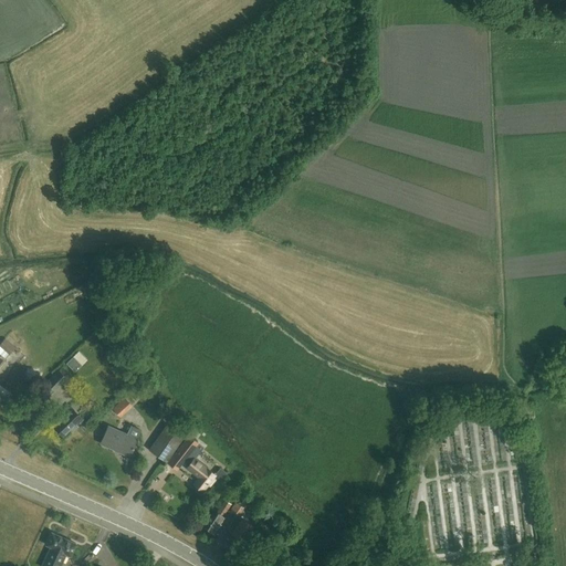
[(4,338),(0,343),(0,345),(10,354),(16,347),(4,338)]
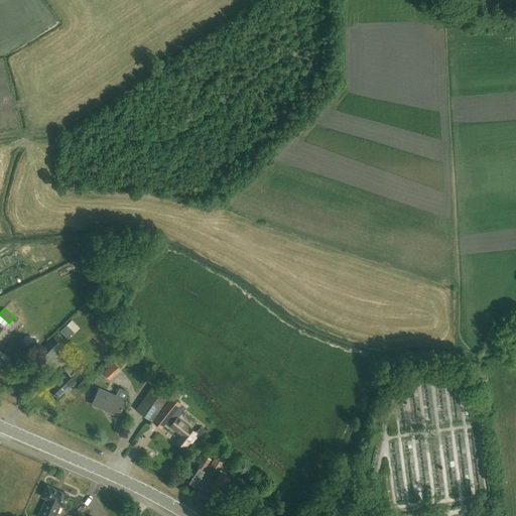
[(74,333),(67,325),(60,331),(69,339),(74,333)]
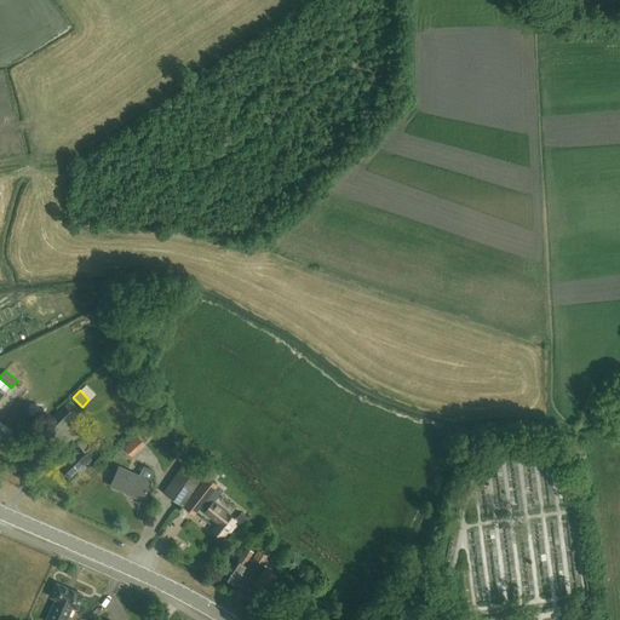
[(53,431),(58,426),(51,418),(45,424),(53,431)]
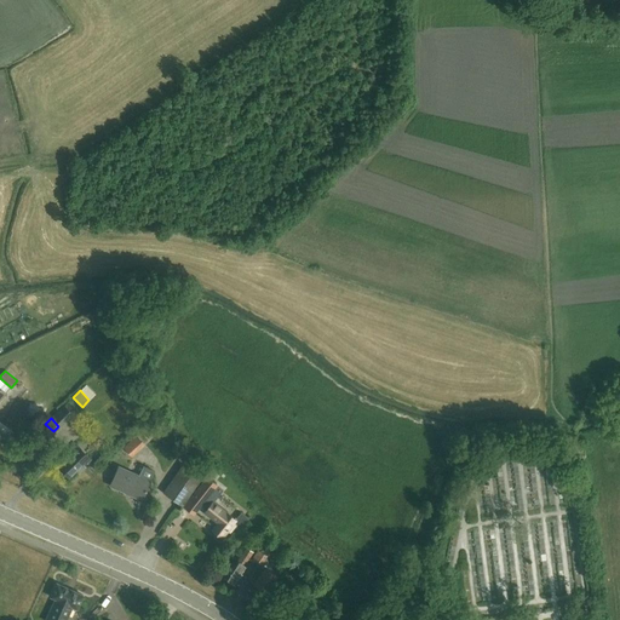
[(131,458),(143,446),(139,442),(127,453),(131,458)]
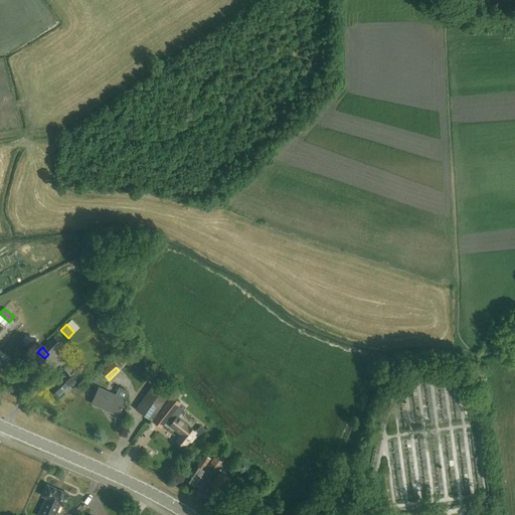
[(66,392),(71,387),(70,386),(72,384),(73,383),(75,381),(65,372),(63,369),(57,374),(59,376),(48,387),(57,396),(64,389),(66,392)]
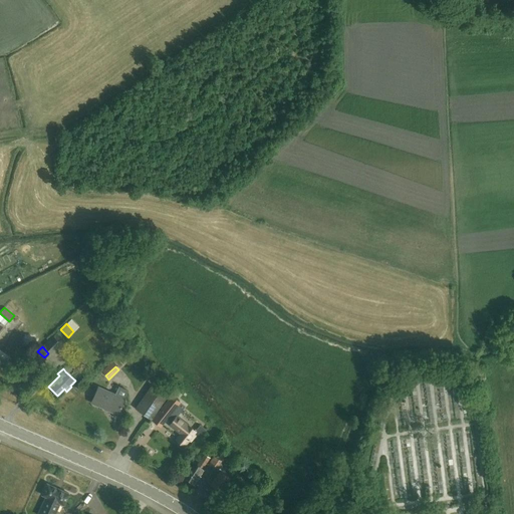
[(151,384),(136,408),(151,419),(167,396),(151,384)]
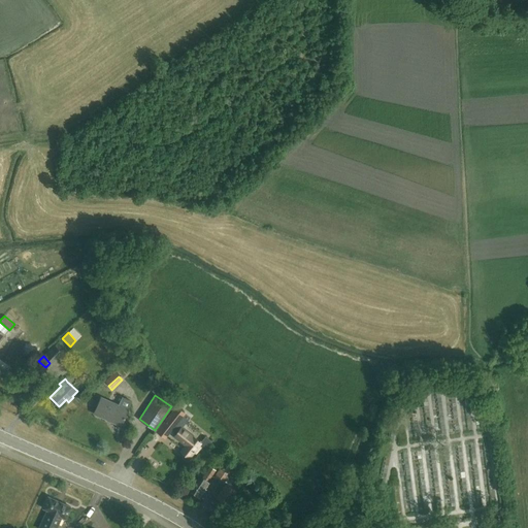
[(128,409),(127,408),(101,397),(94,414),(121,425),(128,409)]
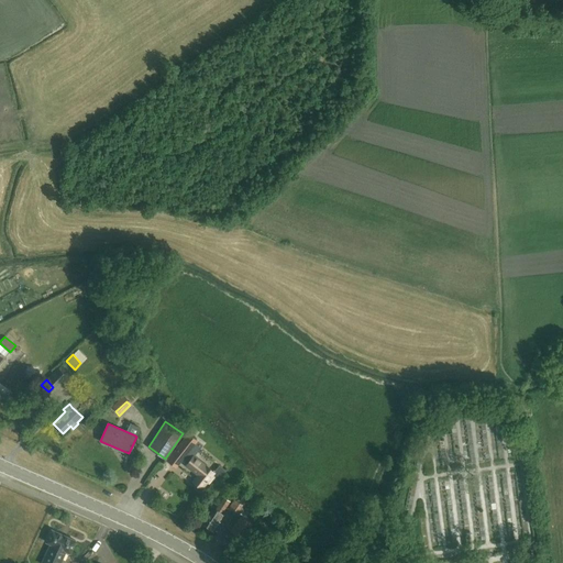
[(26,441),(36,454),(46,446),(36,433),(26,441)]
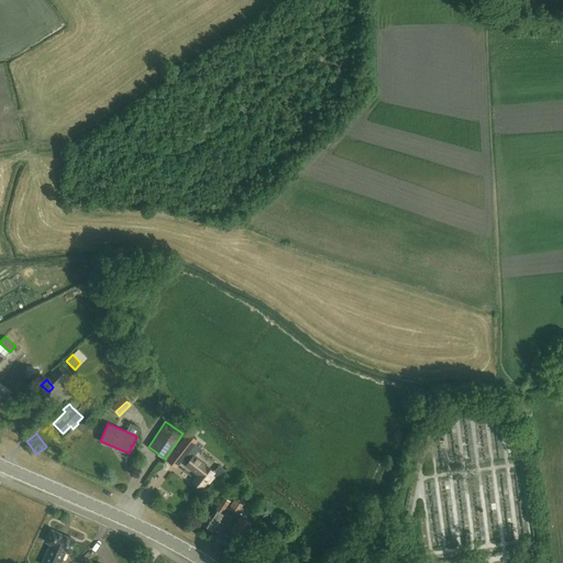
[(188,462),(185,465),(198,475),(192,482),(195,484),(194,485),(197,487),(198,487),(200,488),(206,482),(208,483),(212,476),(211,475),(213,472),(194,456),(195,454),(189,450),(197,441),(188,433),(166,461),(175,467),(183,457),(188,462)]
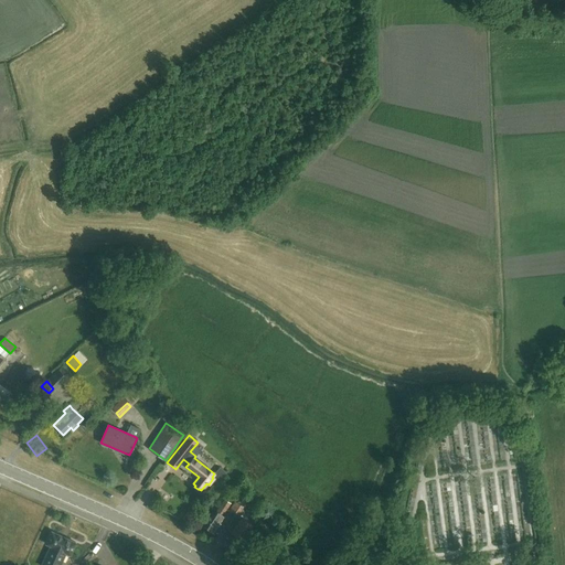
[(220,531),(224,524),(221,522),(224,516),(222,515),(226,509),(230,503),(224,499),(205,526),(214,532),(216,529),(220,531)]
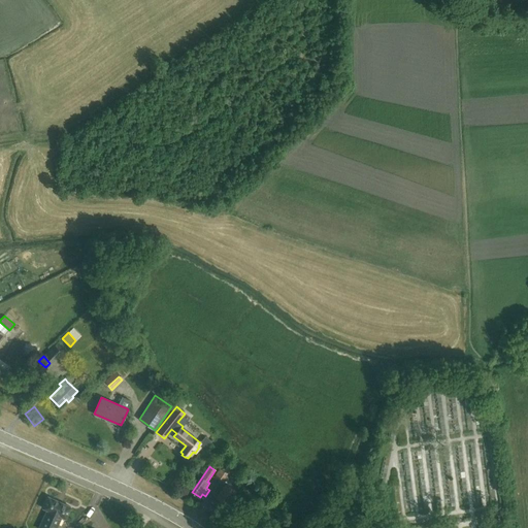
[(220,469),(215,477),(220,482),(226,473),(220,469)]
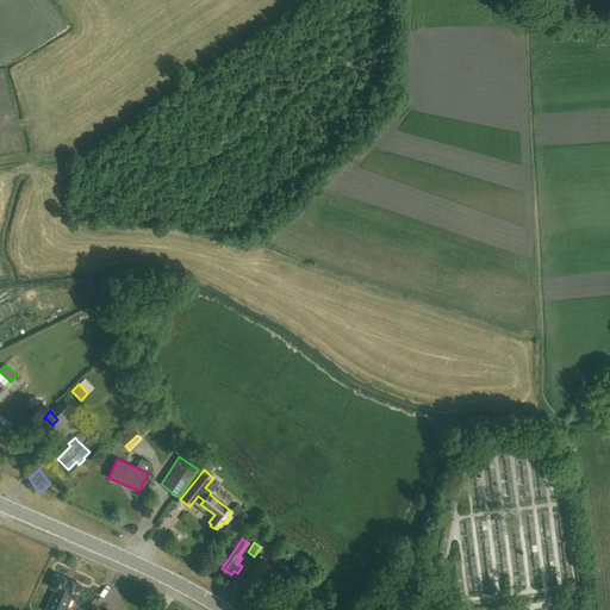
[(260,558),(249,576),(263,584),(274,566),(260,558)]
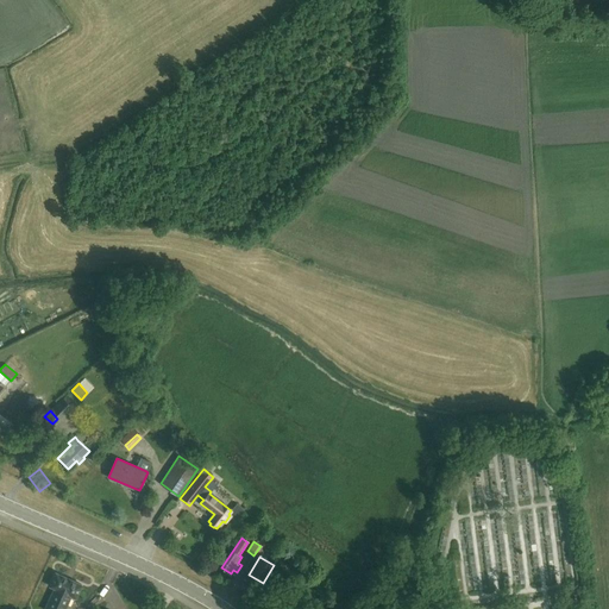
[(45,608),(64,608),(70,596),(76,598),(82,585),(56,573),(50,586),(55,589),(45,608)]
